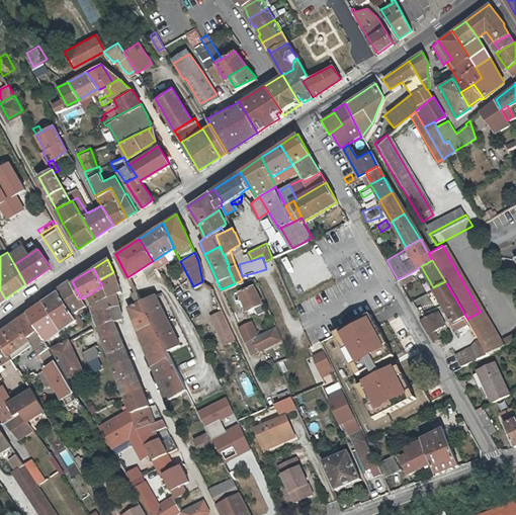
[(415,275),(413,271),(398,279),(400,282),(402,280),(403,281),(415,275)]
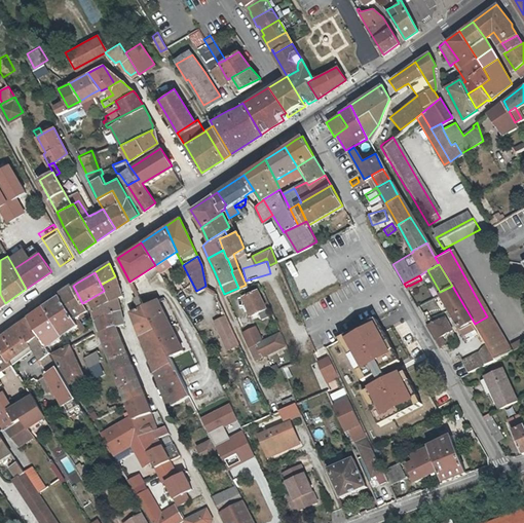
[(121,294),(115,276),(101,285),(104,291),(108,300),(115,296),(121,294)]
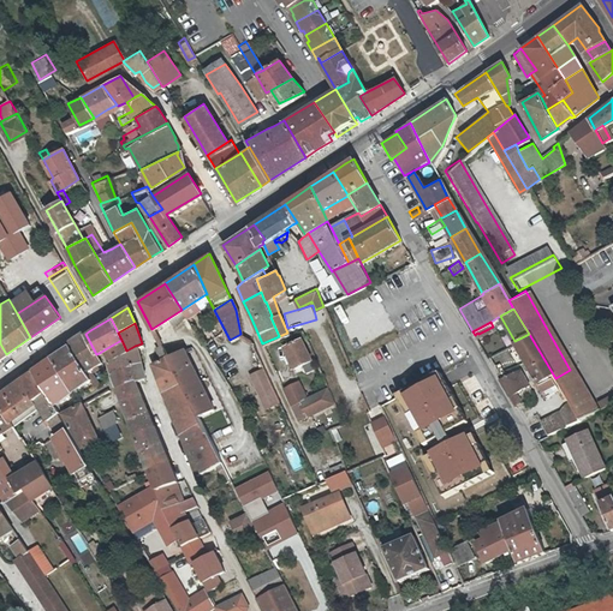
[(84,370),(88,367),(100,360),(96,354),(85,334),(84,331),(67,342),(69,345),(84,370)]
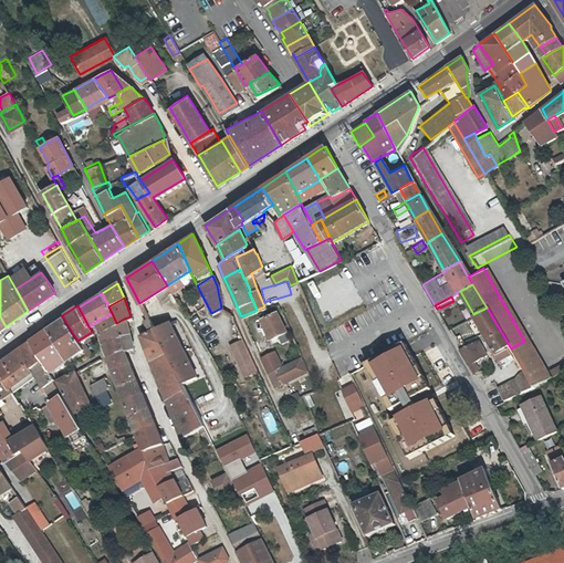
[(502,365),(515,356),(511,348),(487,308),(473,314),(502,365)]
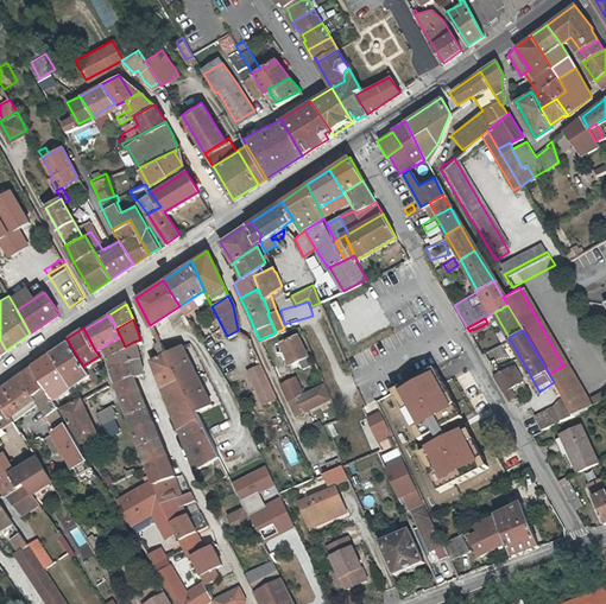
[(297,335),(279,342),(289,362),(307,354),(297,335)]
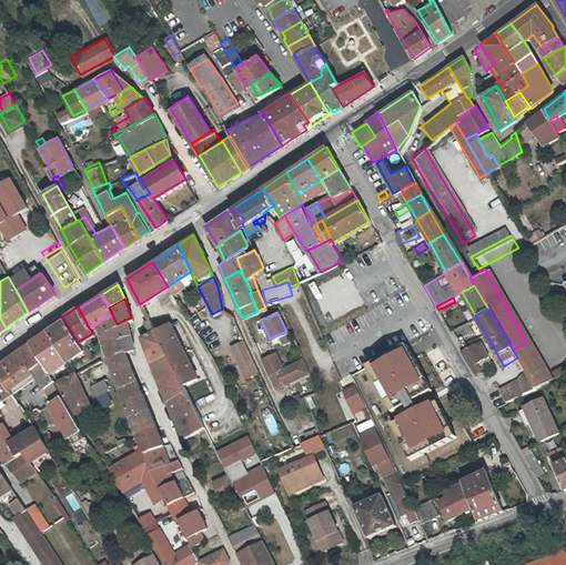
[(101,332),(117,324),(112,314),(97,323),(101,332)]
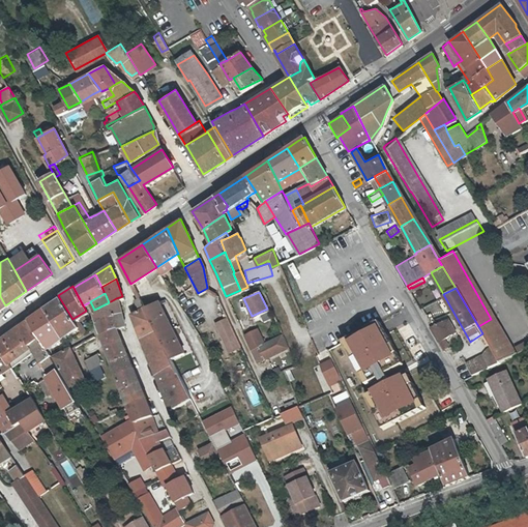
[(78,327),(72,319),(59,297),(45,308),(62,337),(78,327)]
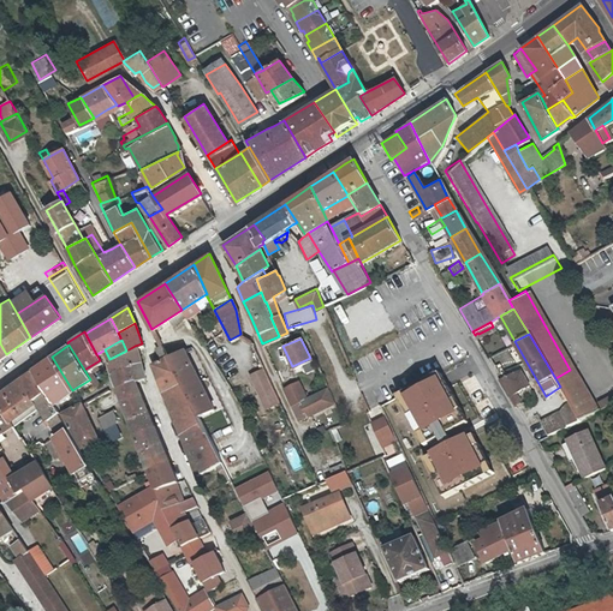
[(158,379),(173,371),(166,357),(160,345),(154,347),(160,359),(152,364),(158,379)]
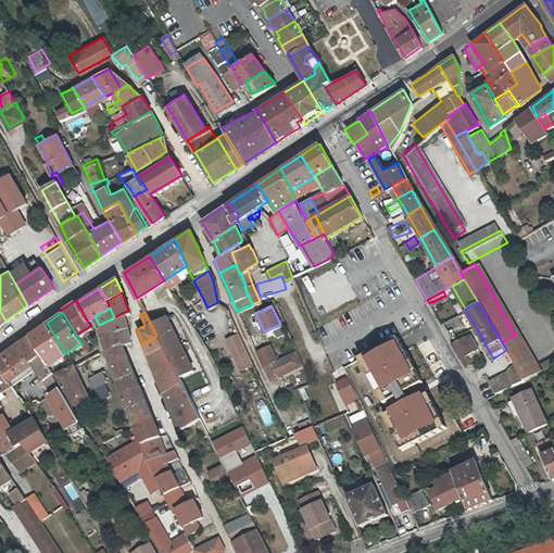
[(125,327),(122,313),(114,317),(99,325),(98,326),(101,336),(125,327)]
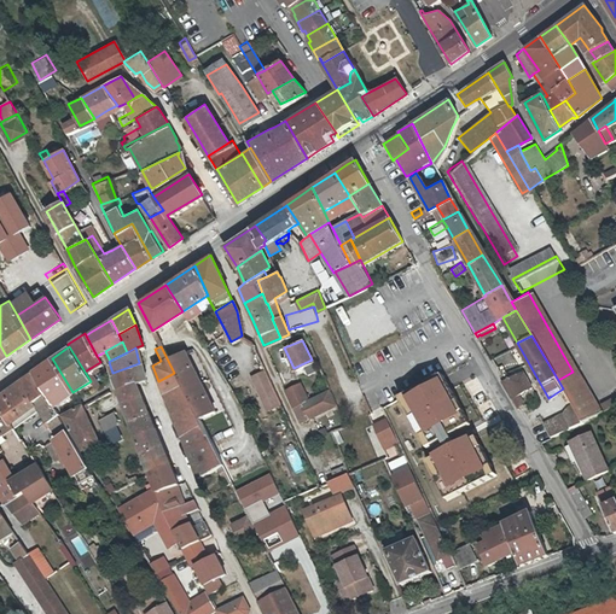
[(275,360),(285,356),(282,348),(272,351),(275,360)]
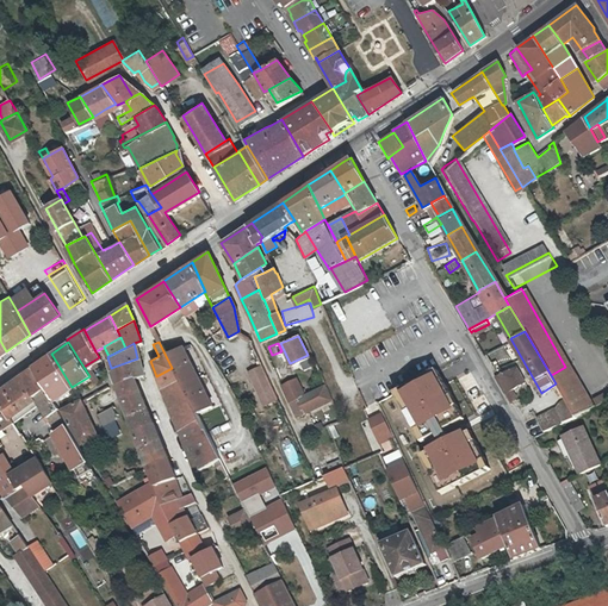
[(503,343),(486,351),(491,361),(508,354),(503,343)]
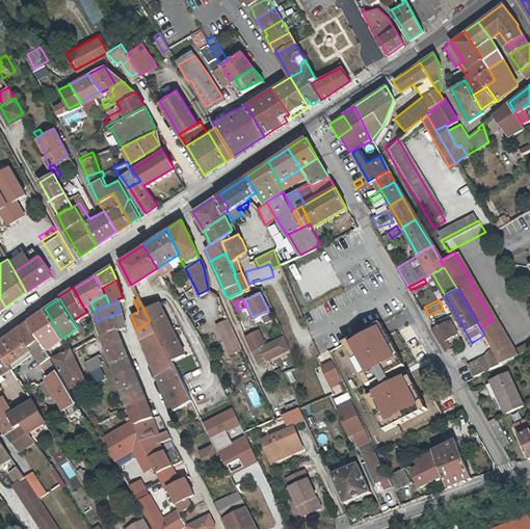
[(157,302),(143,309),(150,321),(155,332),(163,347),(173,367),(179,379),(185,390),(190,400),(197,415),(200,418),(219,407),(216,401),(227,396),(209,359),(210,358),(196,332),(189,320),(171,328),(157,302)]
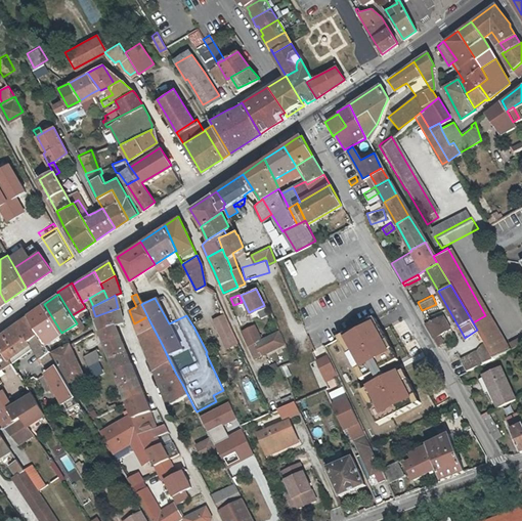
[(61,333),(44,304),(28,315),(46,343),(61,333)]
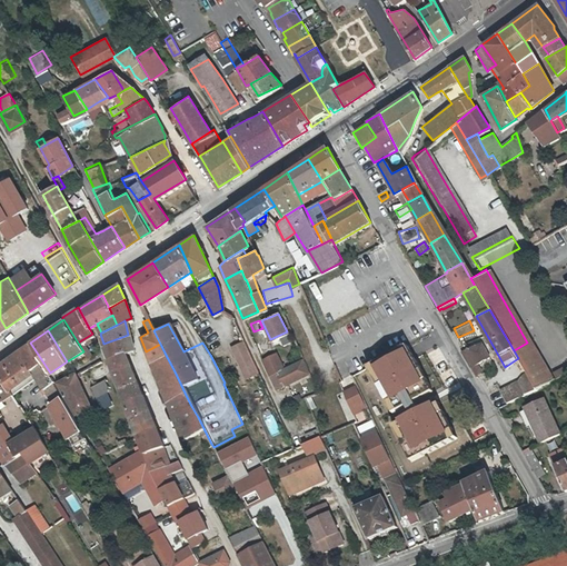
[(128,335),(103,344),(107,353),(108,356),(122,351),(132,348),(128,335)]
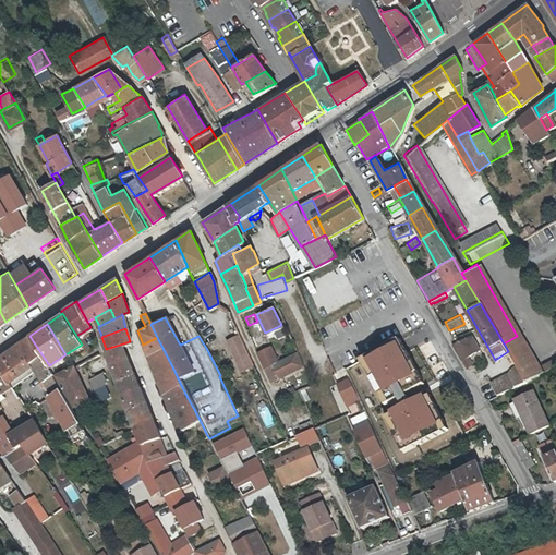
[(85,341),(80,334),(76,336),(82,345),(85,349),(91,346),(87,339),(85,341)]
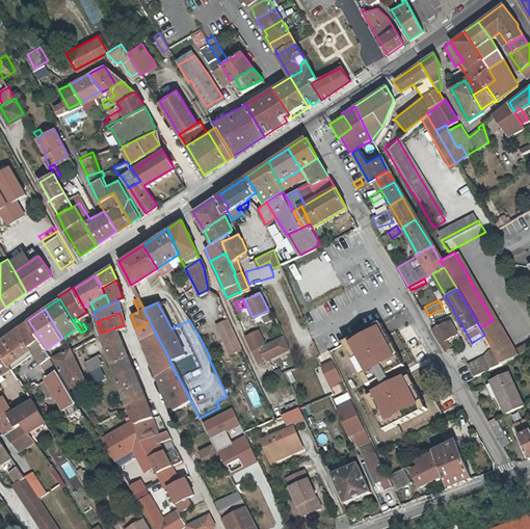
[(226,318),(214,323),(221,339),(224,337),(233,333),(226,318)]
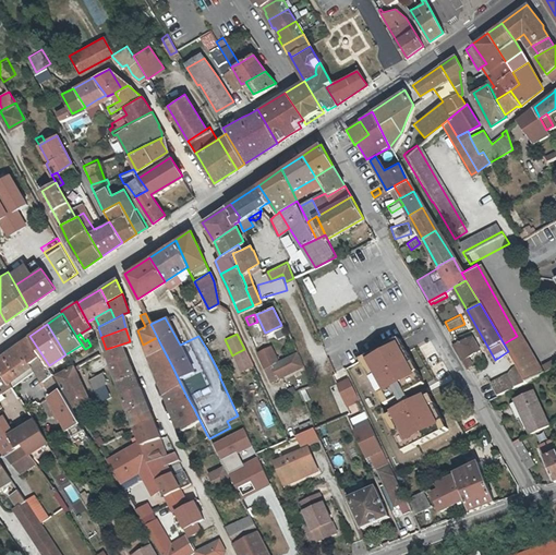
[(460,358),(468,354),(480,348),(471,334),(452,344),(460,358)]
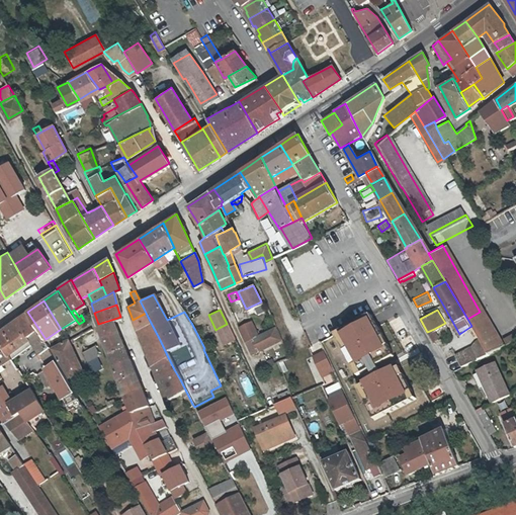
[(63,399),(74,392),(48,347),(50,346),(46,339),(27,312),(0,331),(0,342),(2,346),(7,353),(29,338),(48,367),(46,369),(63,399)]
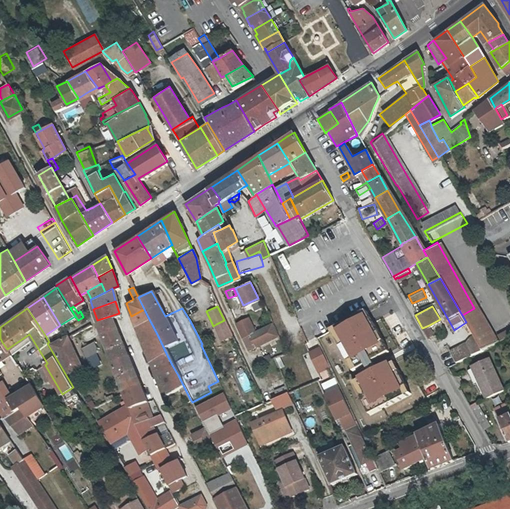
[(474,308),(462,315),(466,322),(473,334),(481,348),(493,341),(474,308)]
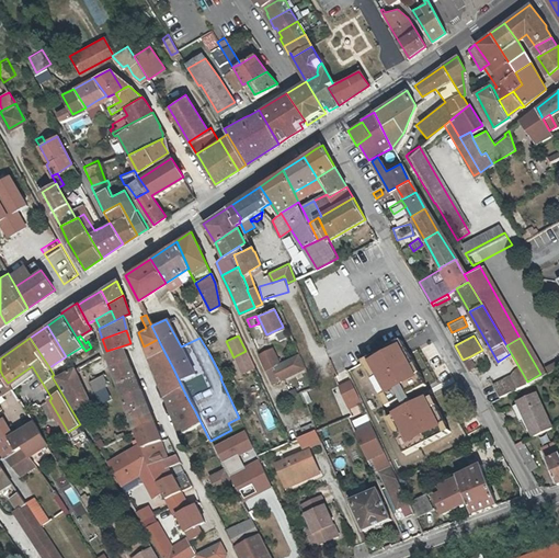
[(144,346),(148,357),(163,350),(158,339),(144,346)]
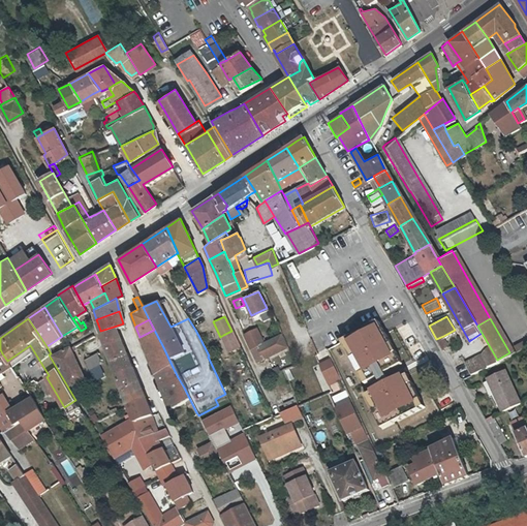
[(114,327),(100,331),(104,343),(119,338),(114,327)]
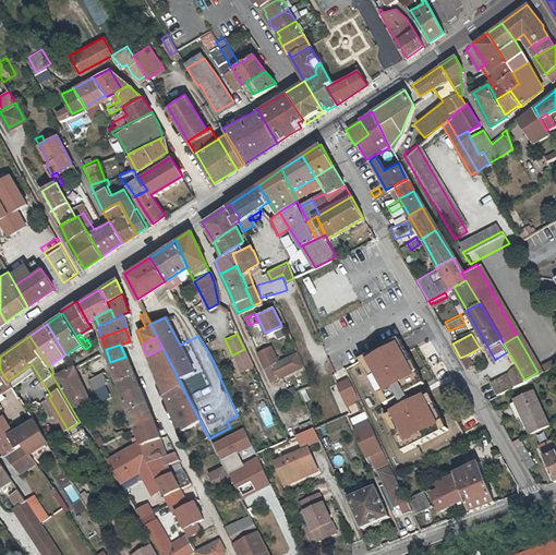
[(277,359),(270,345),(256,351),(263,365),(277,359)]
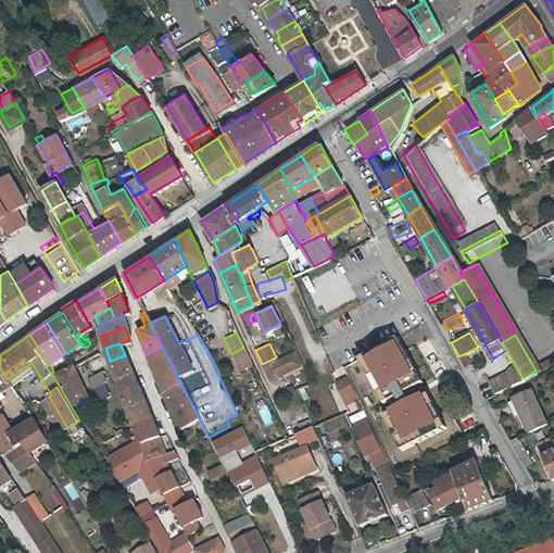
[(385,346),(348,365),(367,399),(377,417),(386,438),(400,465),(447,442),(450,432),(411,354),(410,350),(403,352),(392,357),(385,346)]
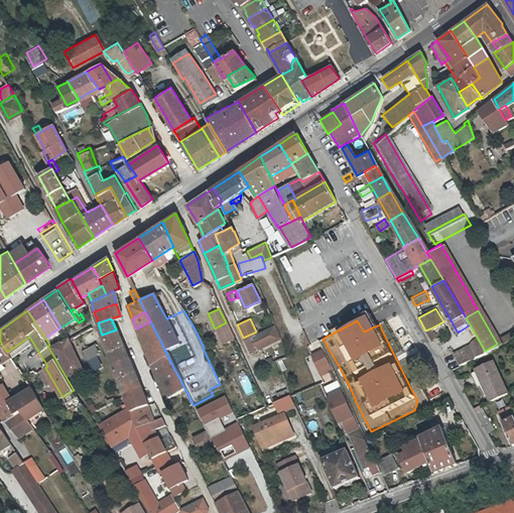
[(142,345),(158,337),(150,322),(136,329),(142,345)]
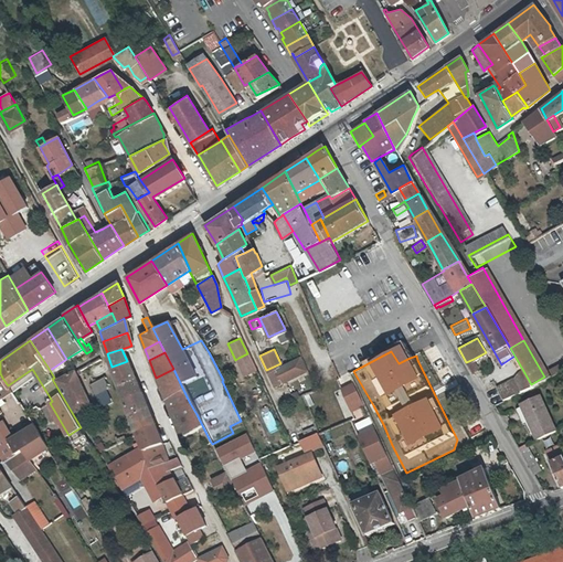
[(247,353),(238,358),(244,370),(253,366),(247,353)]
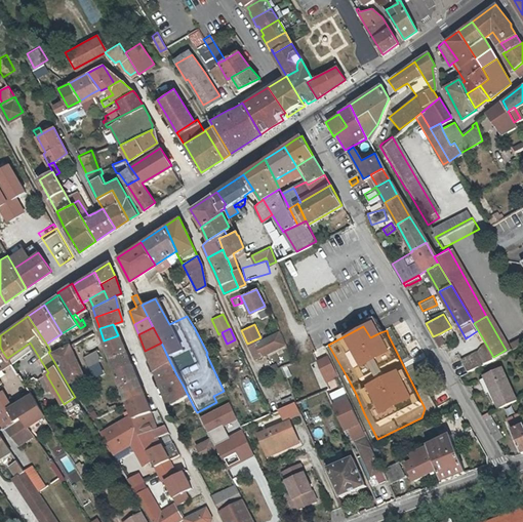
[(260,337),(247,344),(253,356),(267,351),(264,344),(280,335),(277,329),(267,334),(260,337)]
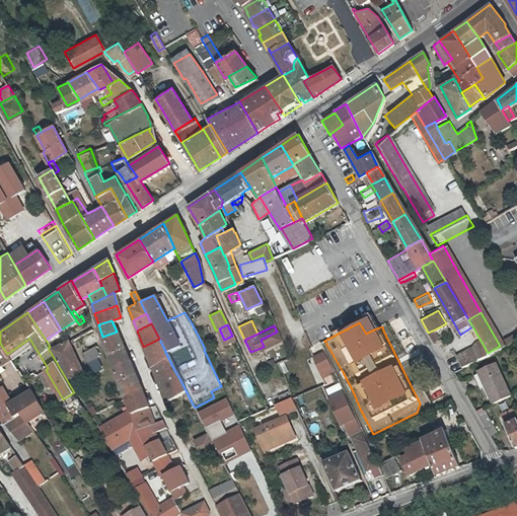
[(441,338),(450,334),(447,326),(438,332),(441,338)]
